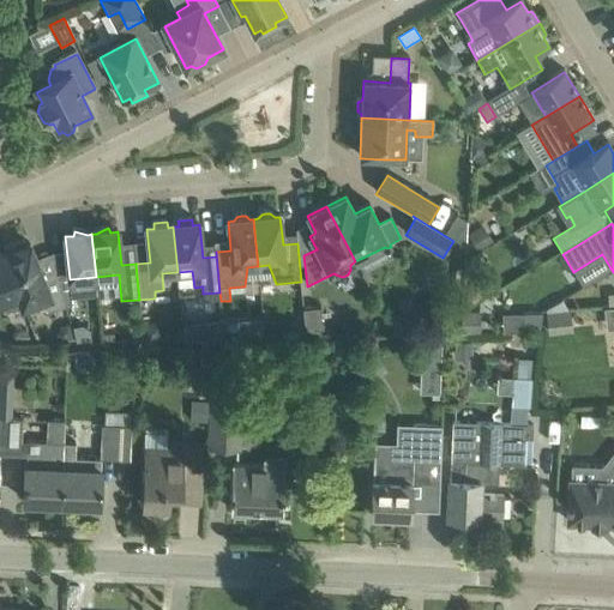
[(7,255),(4,257),(19,296),(24,308),(40,301),(42,306),(50,313),(66,309),(59,281),(58,277),(43,281),(40,269),(30,246),(25,248),(24,243),(6,251),(7,255)]
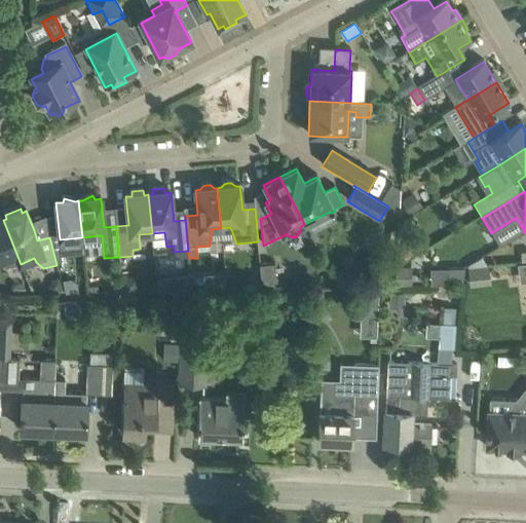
[(0,260),(1,260),(16,254),(3,220),(0,221),(0,260)]
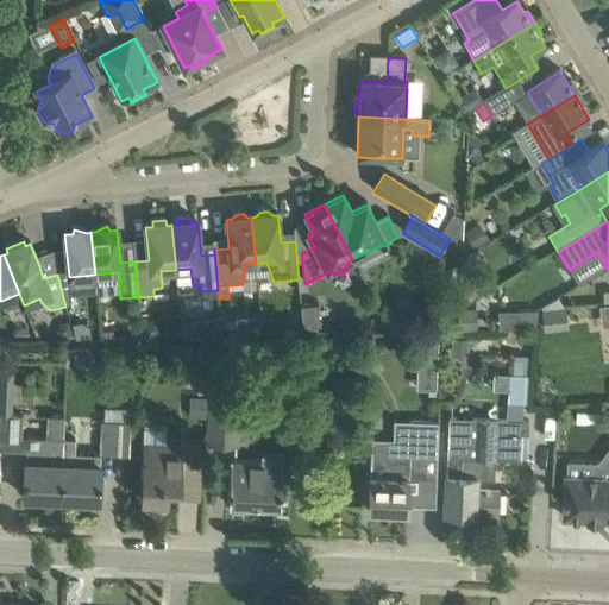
[(69,277),(58,278),(66,307),(71,306),(70,297),(69,277)]
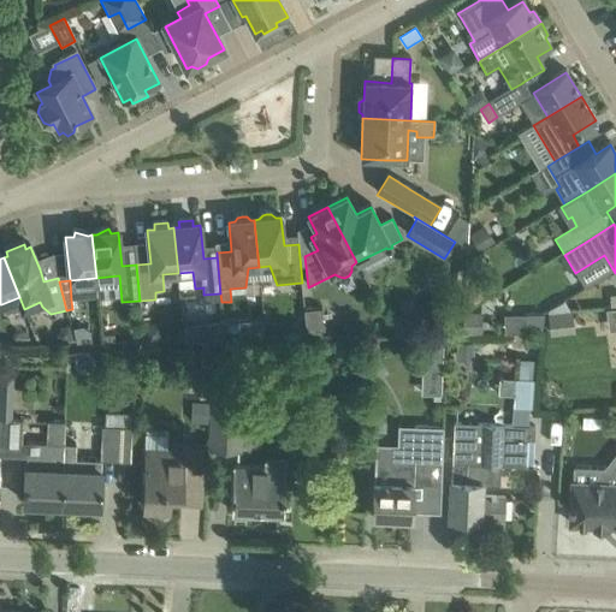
[(563,303),(549,313),(549,315),(570,314),(563,303)]
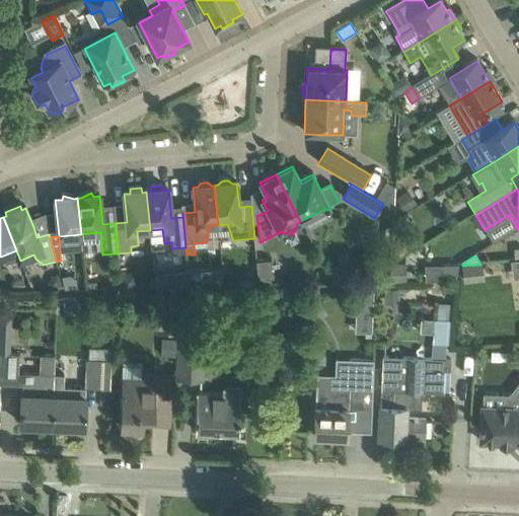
[(256,263),(258,281),(273,279),(272,261),(256,263)]
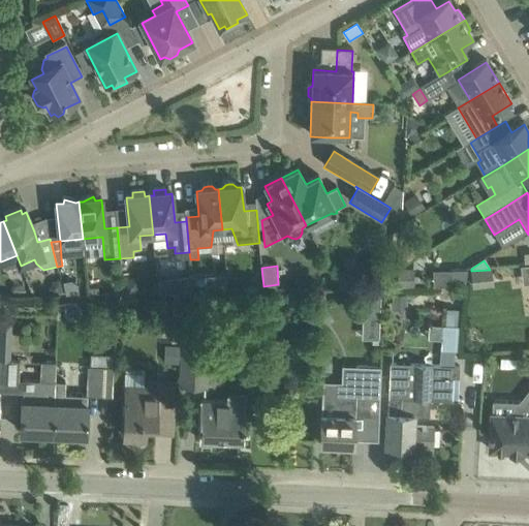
[(473,289),(493,287),(492,269),(490,270),(471,271),(473,289)]
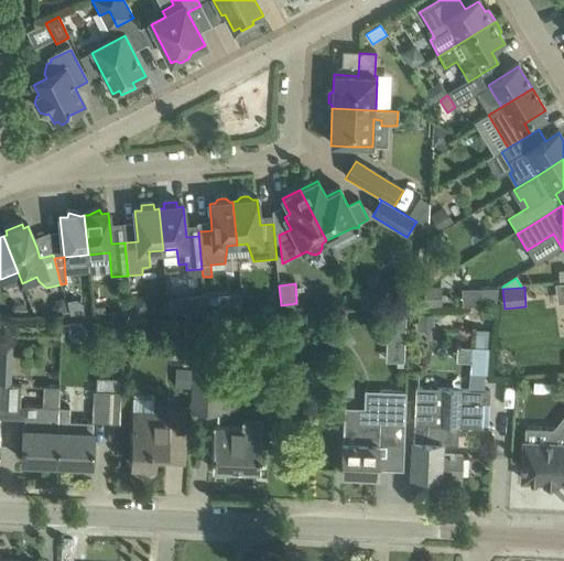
[(441,288),(423,289),(423,309),(442,308),(441,288)]
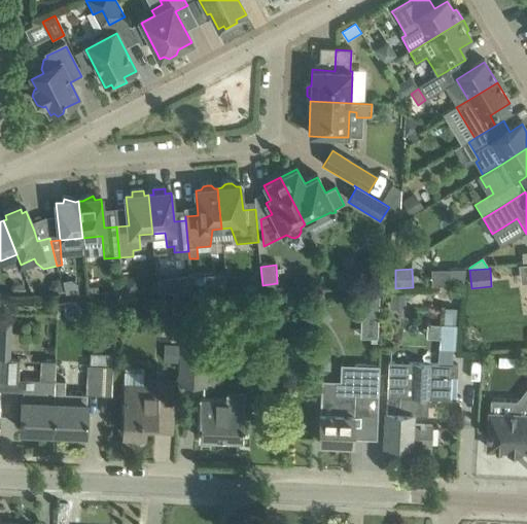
[(464,286),(466,271),(453,271),(453,287),(464,286)]
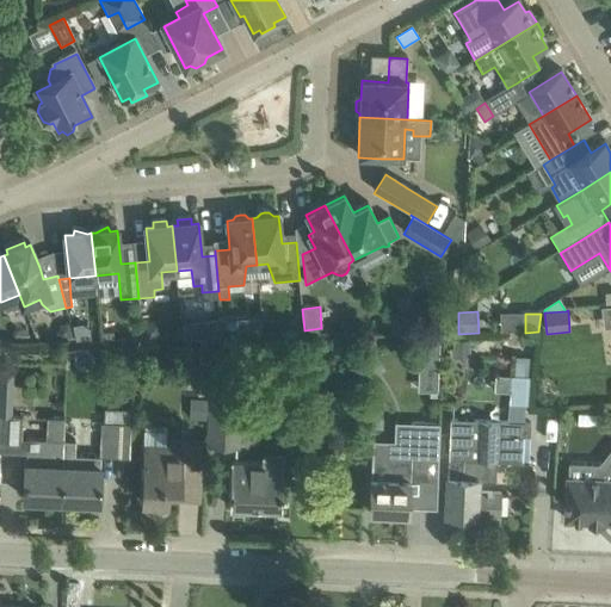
[(260,320),(248,321),(250,338),(261,336),(260,320)]
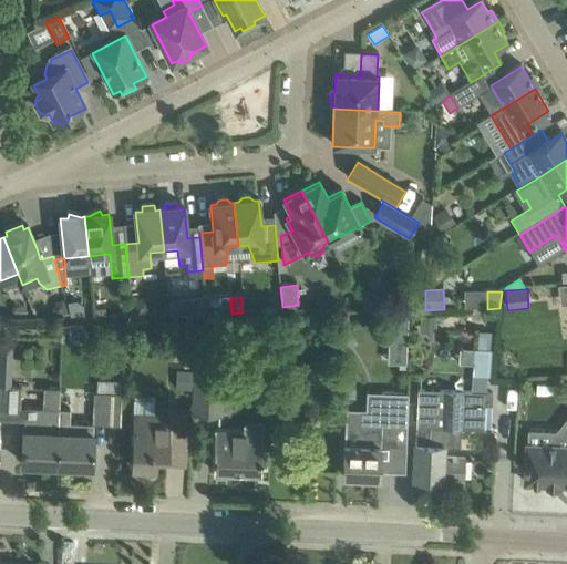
[(78,304),(68,306),(71,318),(85,318),(83,308),(78,304)]
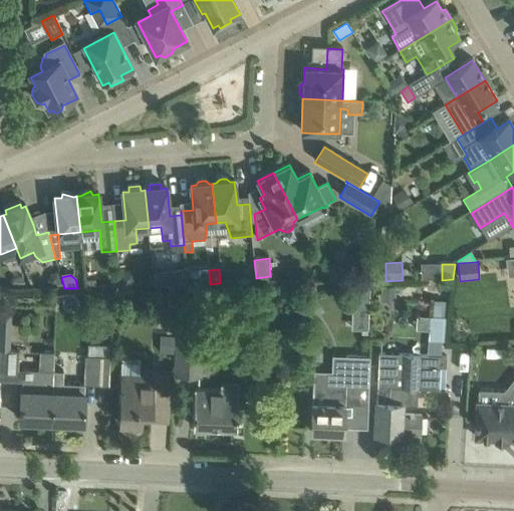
[(354,286),(353,308),(369,309),(370,286),(354,286)]
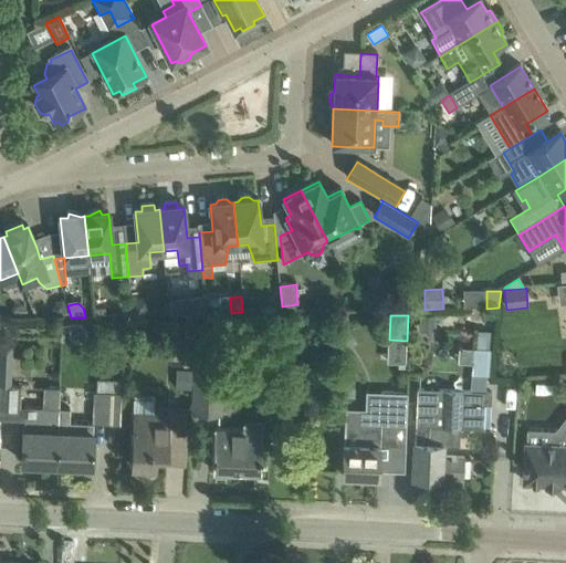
[(187,318),(184,369),(191,371),(195,318),(187,318)]
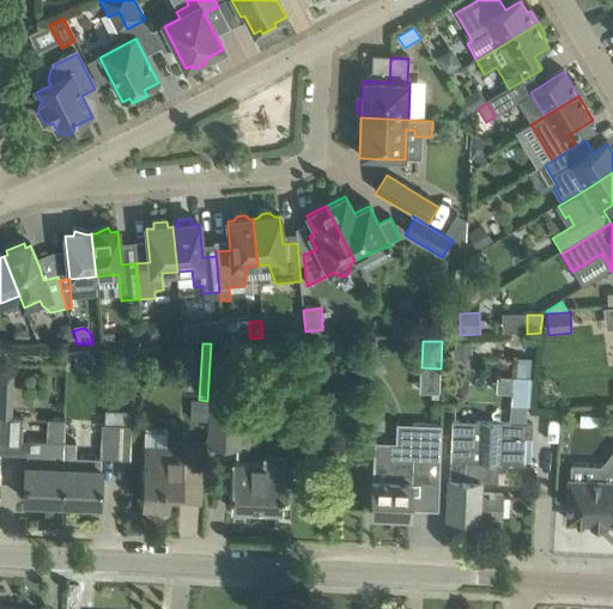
[(455,343),(455,361),(466,361),(467,345),(455,343)]
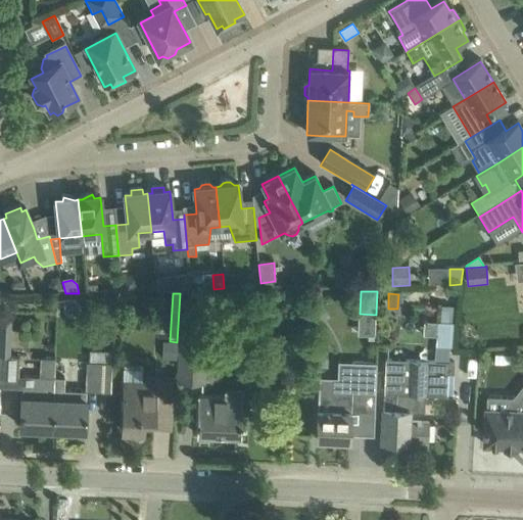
[(438,323),(436,347),(452,349),(454,325),(438,323)]
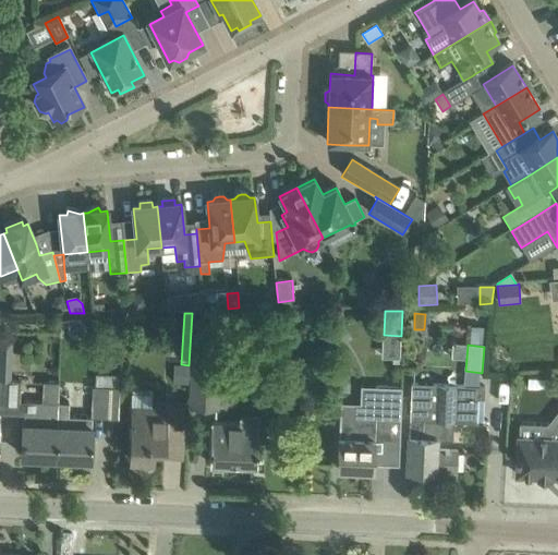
[(217,369),(218,364),(195,363),(195,366),(191,366),(191,368),(190,378),(190,386),(193,386),(192,410),(217,411),(219,369),(217,369)]
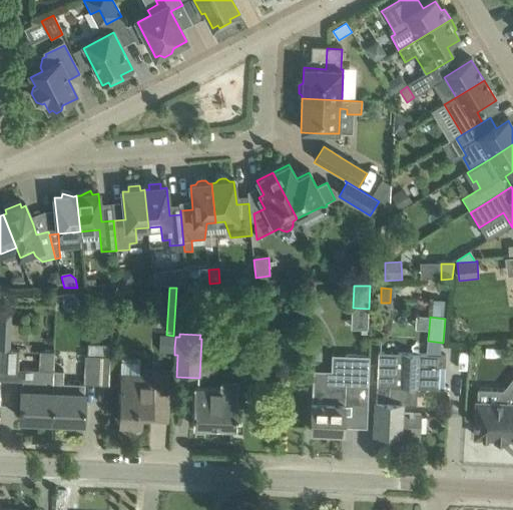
[(0,337),(0,351),(5,352),(9,352),(9,338),(0,337)]
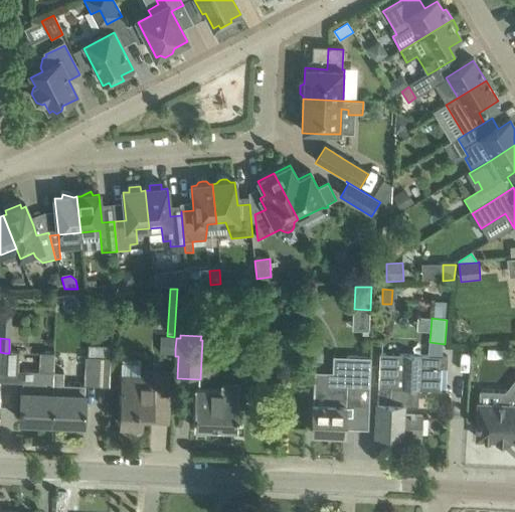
[(161,338),(160,355),(175,356),(175,349),(176,339),(174,339),(167,339),(161,338)]
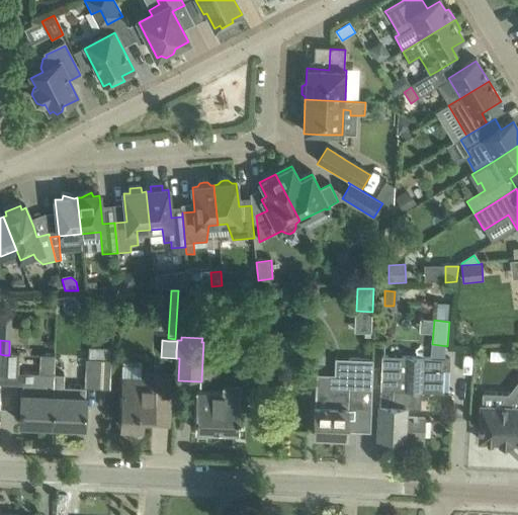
[(109,391),(111,351),(89,350),(88,361),(87,361),(85,390),(86,390),(109,391)]
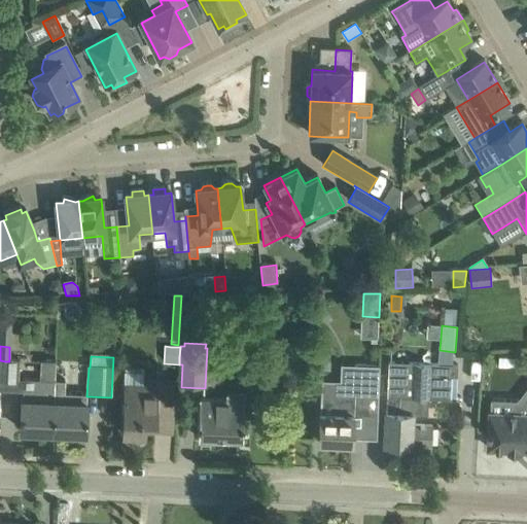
[(499,359),(499,369),(507,369),(512,368),(516,364),(516,359),(499,359)]
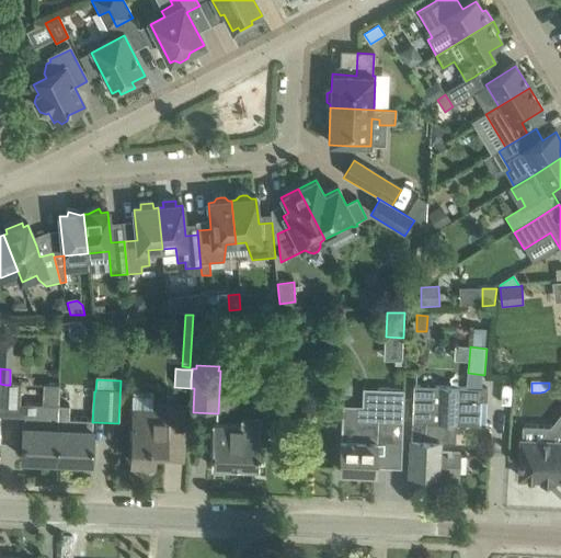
[(0,384),(0,417),(20,418),(20,417),(20,407),(20,406),(21,385),(10,385),(6,385),(0,384)]
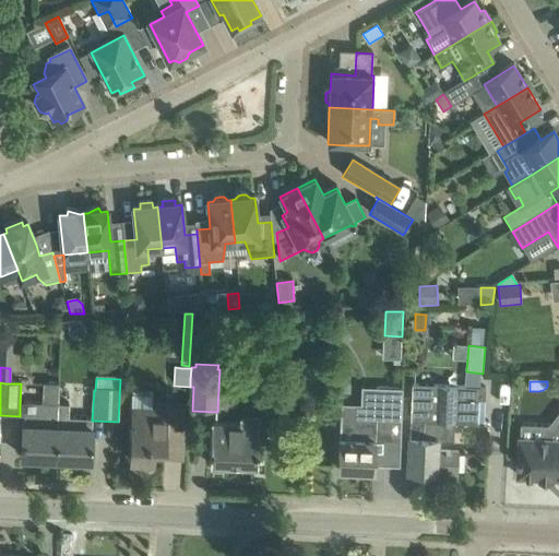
[(409,453),(408,475),(436,476),(436,475),(458,475),(459,453),(437,452),(437,442),(445,434),(447,425),(455,425),(477,426),(478,402),(486,402),(486,391),(413,387),(411,423),(409,453)]
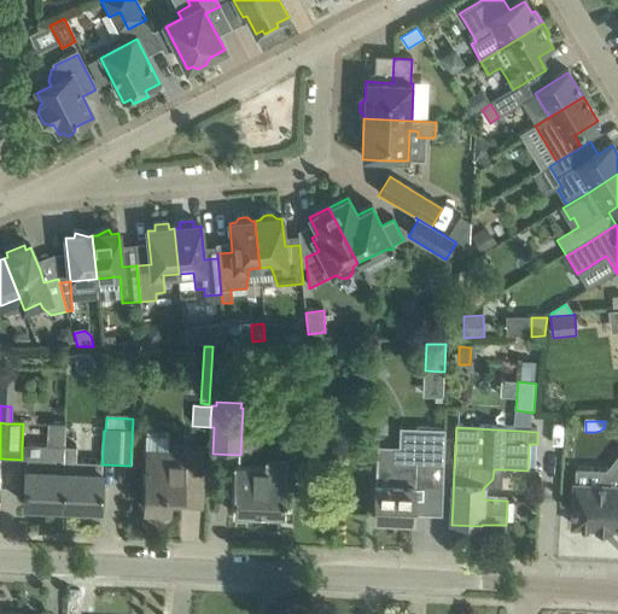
[(374,521),(414,522),(414,515),(415,489),(443,490),(444,466),(444,448),(445,431),(417,430),(415,460),(400,458),(398,467),(398,469),(377,468),(377,471),(377,487),(375,487),(375,497),(374,521)]
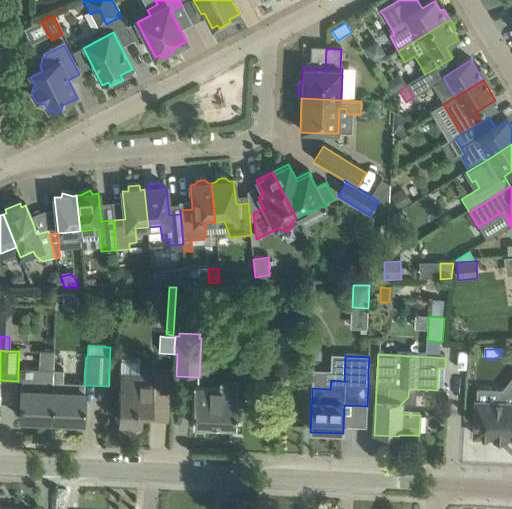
[(167,411),(168,391),(169,377),(138,376),(139,364),(121,363),(121,375),(119,424),(142,425),(143,410),(167,411)]
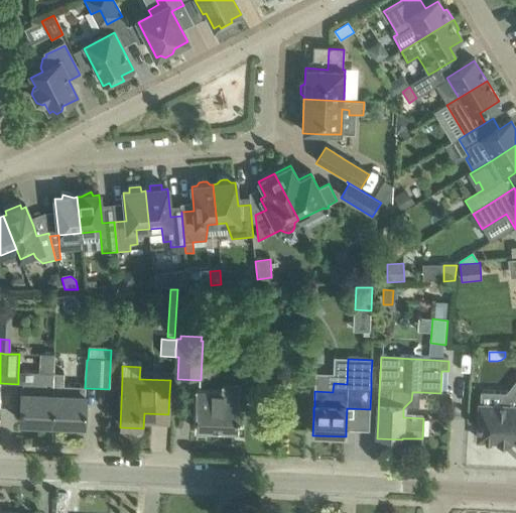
[(40,374),(23,374),(22,394),(21,394),(20,422),(52,424),(53,389),(53,375),(40,374)]
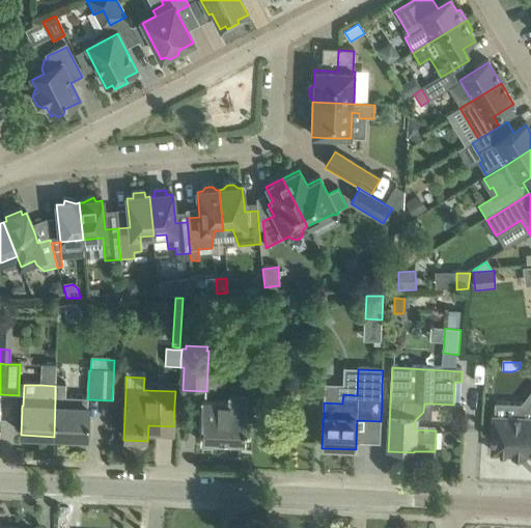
[(88,407),(88,399),(87,399),(64,398),(64,385),(55,385),(54,437),(87,438),(88,407)]
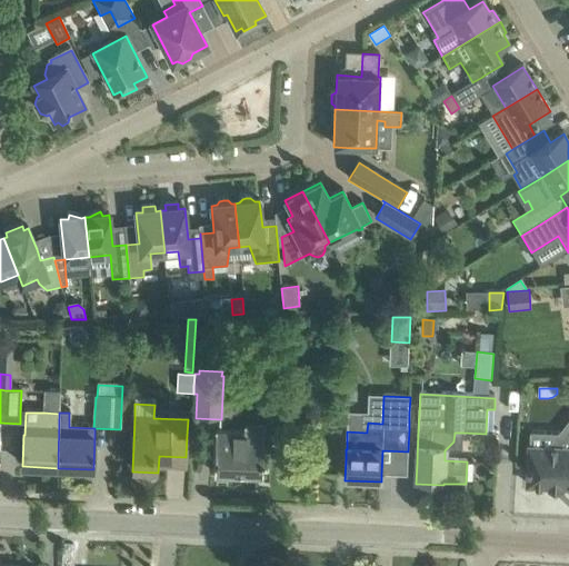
[(263,437),(263,427),(243,426),(242,436),(216,435),(213,475),(262,477),(263,450),(262,450),(263,437)]
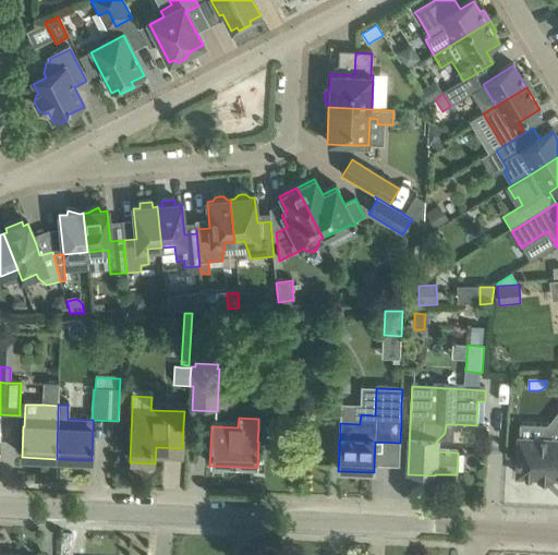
[(557,433),(552,433),(552,426),(521,425),(521,438),(520,438),(518,478),(540,479),(540,481),(554,481),(554,480),(557,479),(557,433)]
